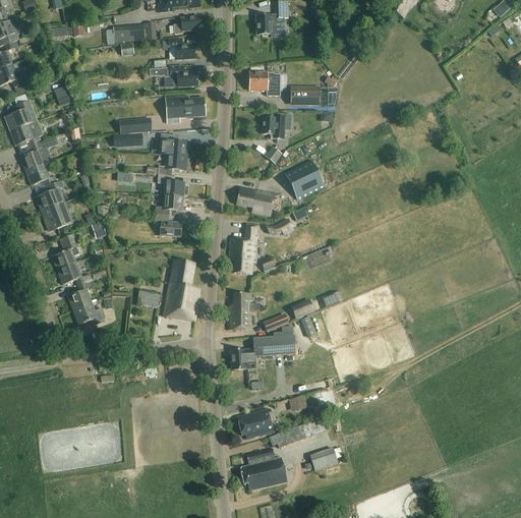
[(3,20),(8,19),(3,5),(8,3),(7,0),(0,0),(0,21),(3,21),(3,20)]
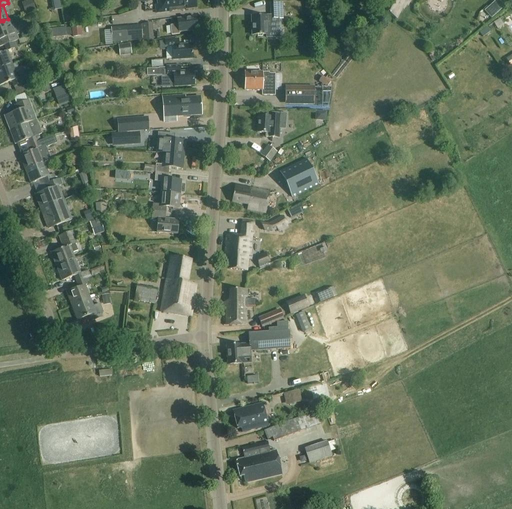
[(36,7),(33,0),(23,4),(26,11),(36,7)]
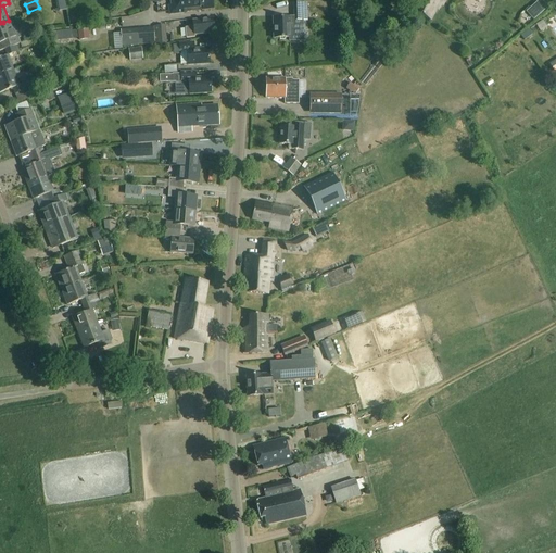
[(168,5),(169,12),(213,7),(212,0),(154,0),(161,0),(162,7),(168,5)]
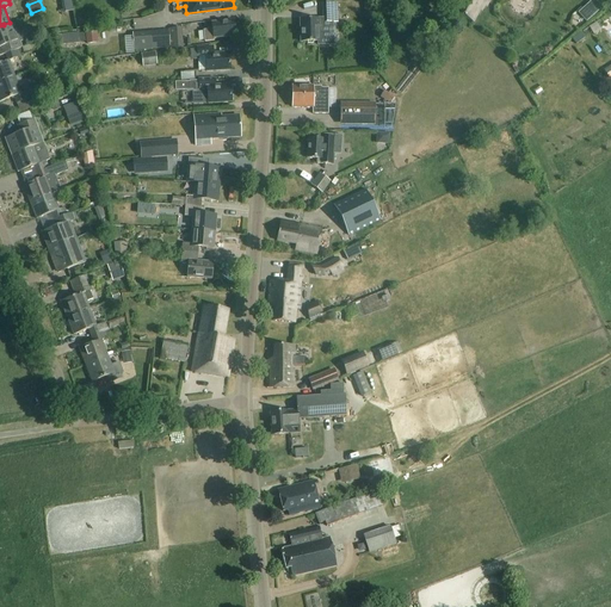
[(319,20),(338,19),(337,0),(322,0),(323,17),(319,17),(301,17),(301,39),(319,38),(319,20)]
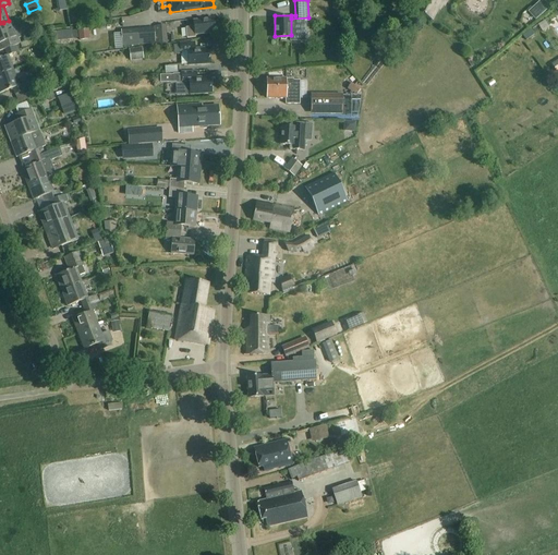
[(445,2),(446,0),(422,0),(417,9),(433,17),(439,8),(440,8),(443,2),(445,2)]
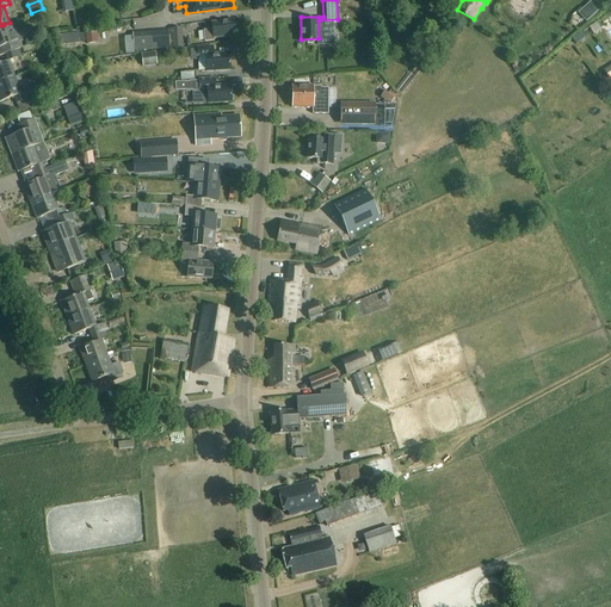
[(590,0),(579,10),(587,19),(603,5),(598,0),(590,0)]
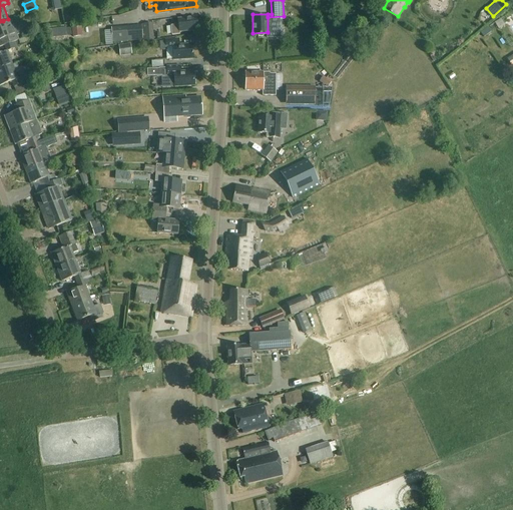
[(197,28),(196,15),(177,17),(178,22),(170,23),(171,32),(179,32),(179,29),(197,28)]
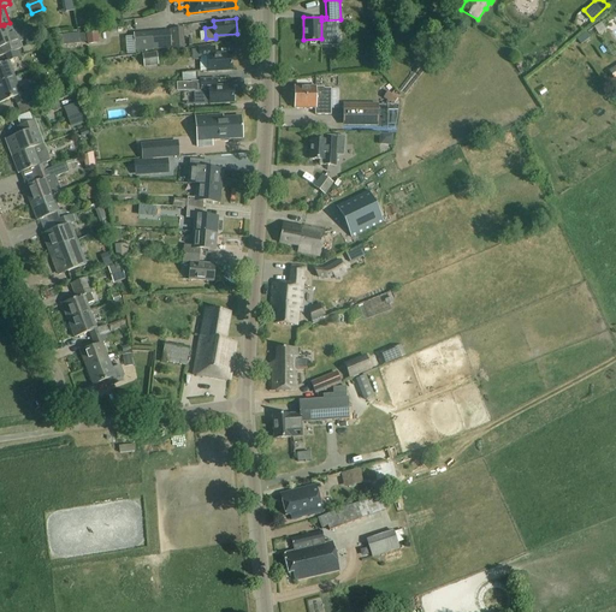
[(4,25),(0,25),(0,53),(5,52),(18,47),(23,45),(21,40),(23,39),(18,28),(16,29),(13,21),(10,23),(4,24),(4,25)]
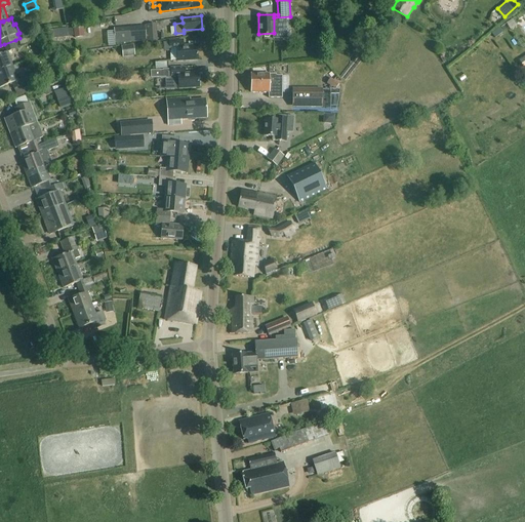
[(145,24),(114,26),(115,41),(146,38),(146,40),(157,40),(156,22),(145,22),(145,24)]
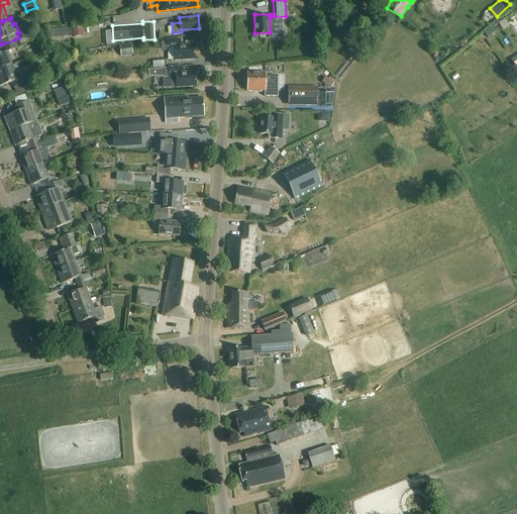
[(47,26),(48,36),(68,34),(67,25),(47,26)]
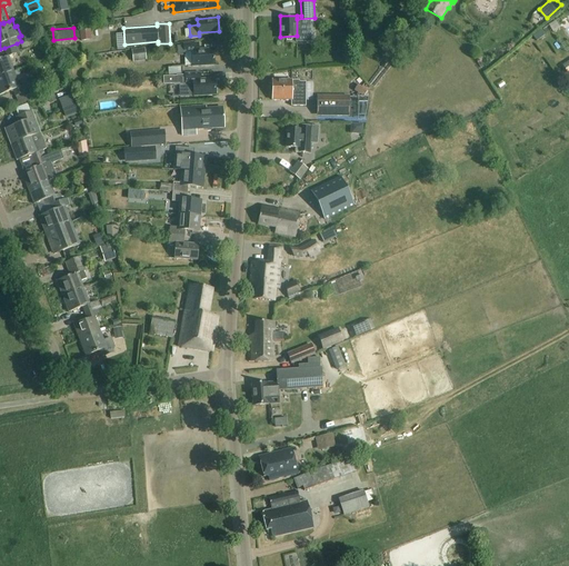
[(79,29),(81,39),(91,38),(90,28),(79,29)]
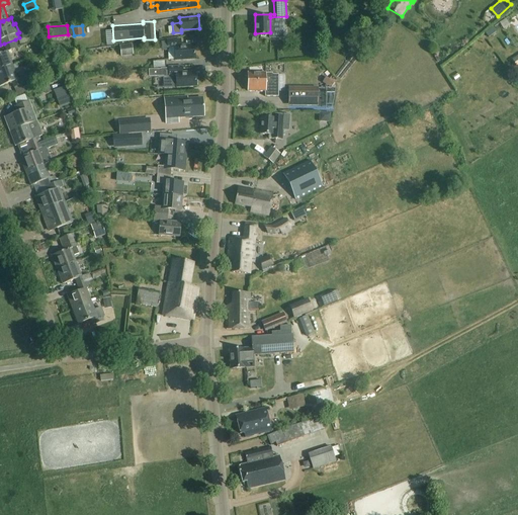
[(174,58),(194,57),(194,43),(180,44),(180,37),(167,37),(167,46),(174,45),(174,58)]
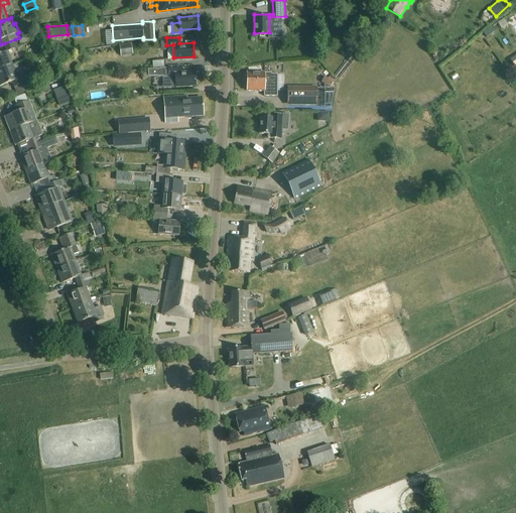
[(17,45),(15,39),(4,43),(6,47),(6,48),(7,48),(17,45)]
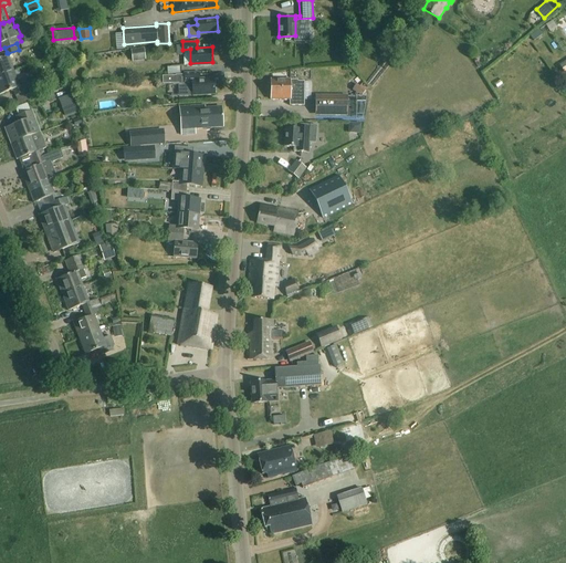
[(130,48),(132,59),(145,58),(144,45),(130,48)]
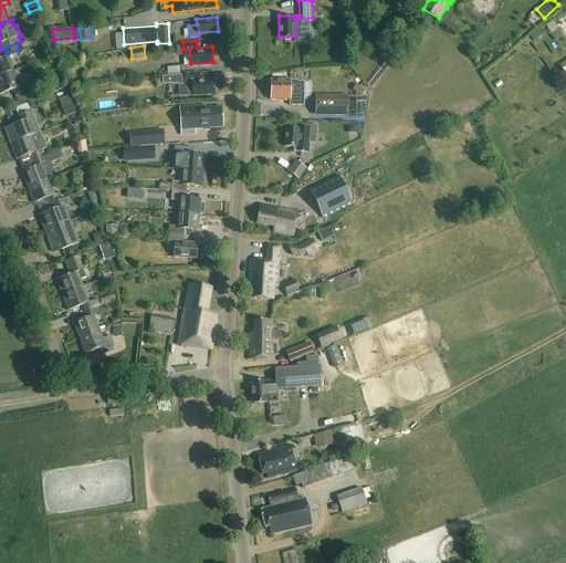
[(7,53),(0,55),(0,73),(13,69),(8,53),(7,53)]
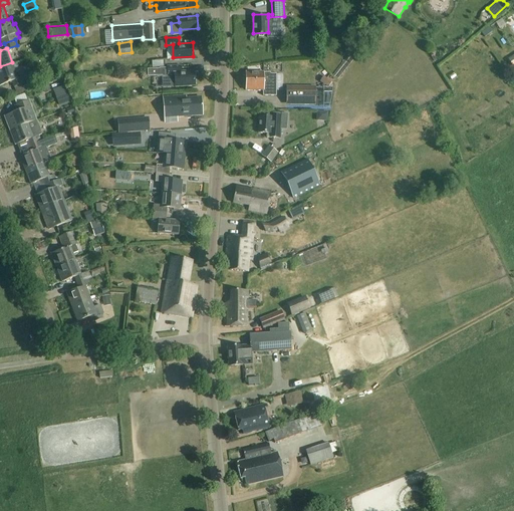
[(17,60),(12,62),(0,66),(0,82),(11,79),(13,84),(24,80),(22,75),(17,76),(15,70),(20,68),(17,60)]
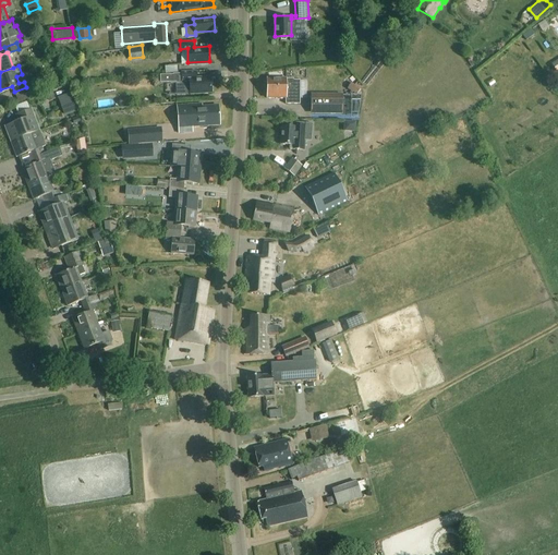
[(176,92),(182,92),(211,91),(210,75),(196,75),(195,69),(181,70),(182,80),(176,81),(176,92)]
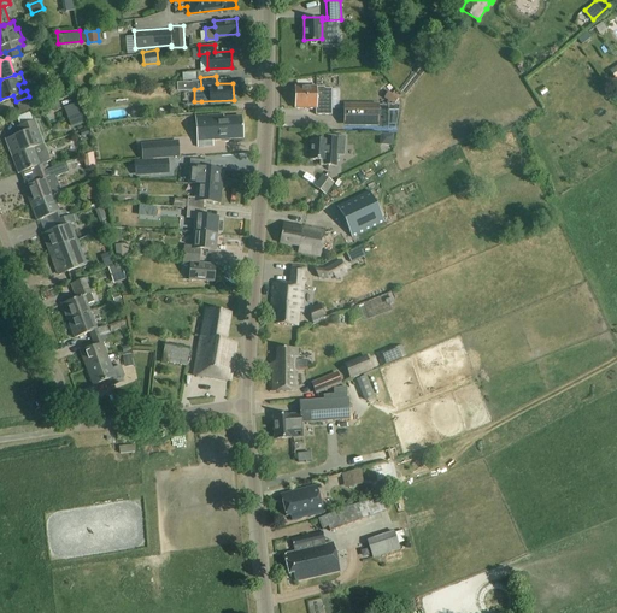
[(177,89),(199,88),(198,78),(192,80),(177,81),(177,89)]
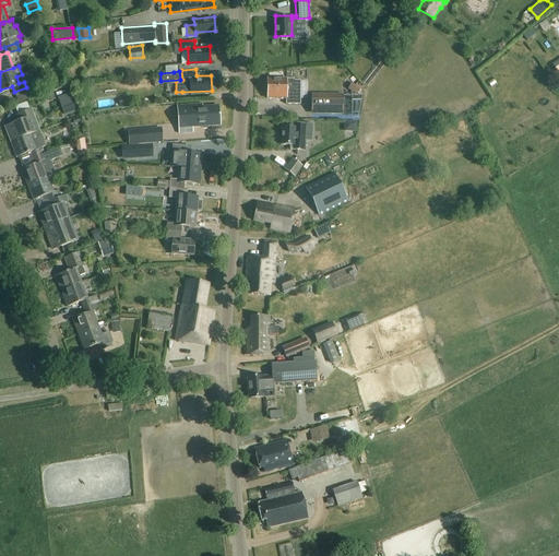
[(280,77),(268,77),(268,95),(286,95),(286,102),(300,102),(300,79),(286,79),(287,77),(285,77),(285,75),(280,75),(280,77)]
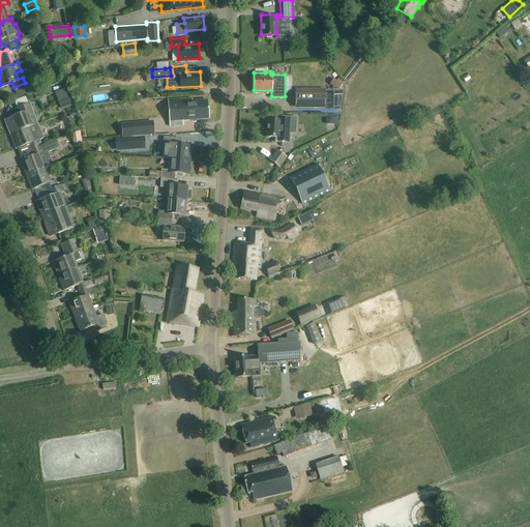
[(339,88),(342,82),(336,79),(333,85),(339,88)]
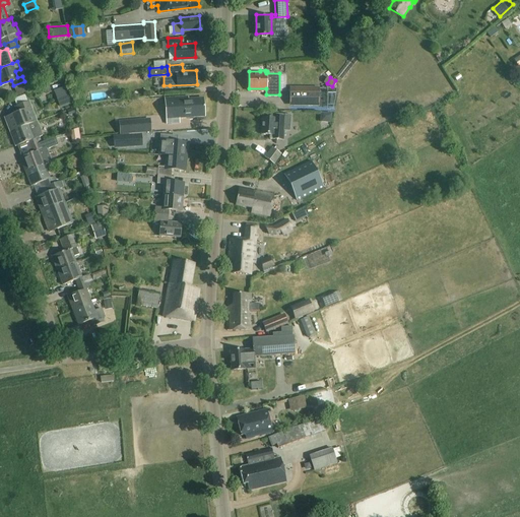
[(66,83),(54,88),(60,106),(73,102),(66,83)]
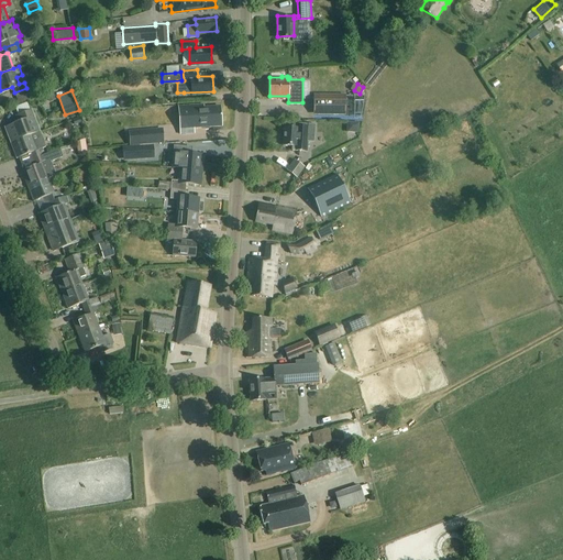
[(345,94),(313,94),(313,112),(345,112),(345,94)]
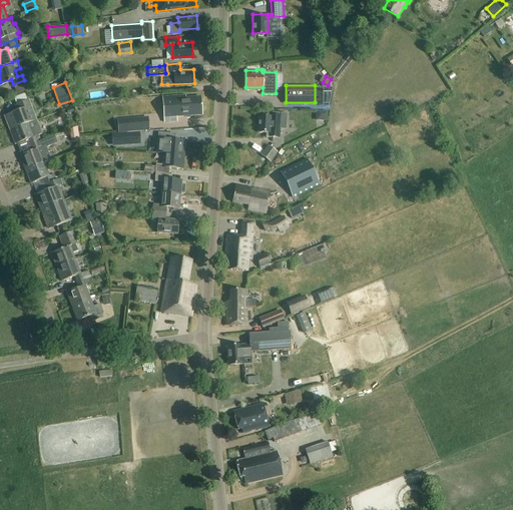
[(185,96),(185,93),(163,95),(164,121),(176,120),(176,114),(201,112),(200,95),(185,96)]
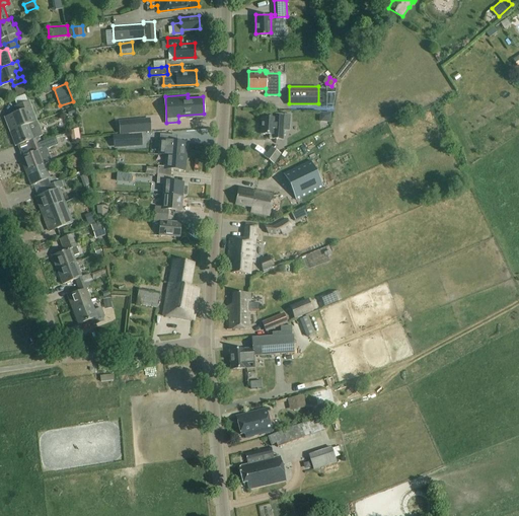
[(4,115),(10,130),(36,120),(38,119),(29,99),(14,104),(16,111),(4,115)]
